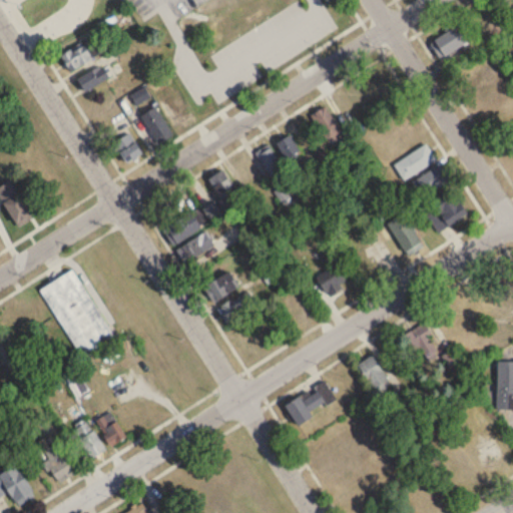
[(464,46),(454,29),(430,42),(439,59),(464,46)]
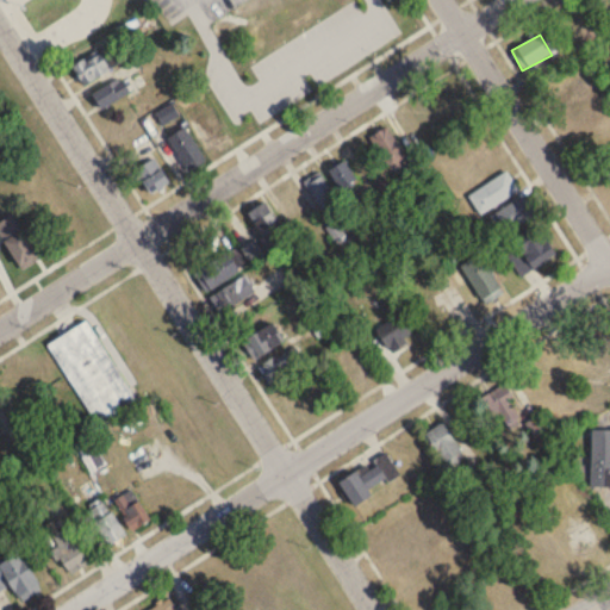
[(73,67),(85,86),(110,68),(98,50),(73,67)]
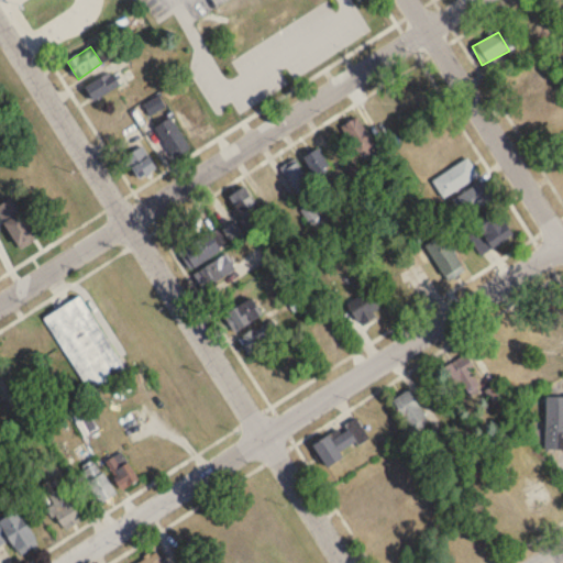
[(85,84),(90,99),(119,90),(114,74),(85,84)]
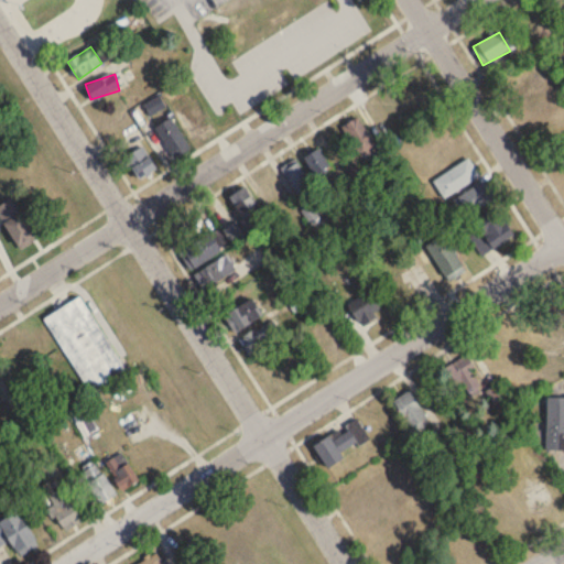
[(376,148),(357,117),(342,127),(360,158),(376,148)]
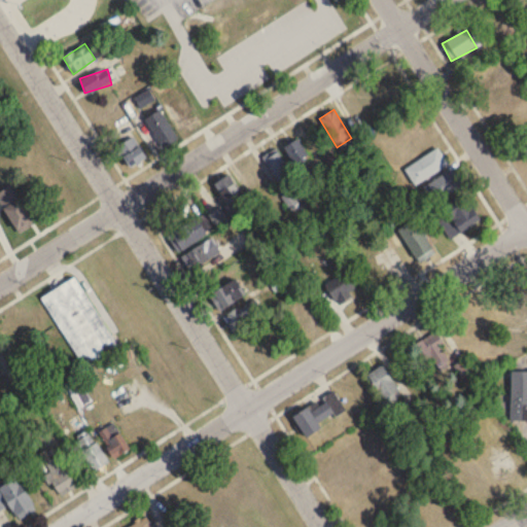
[(177,139),(160,110),(144,118),(162,148),(177,139)]
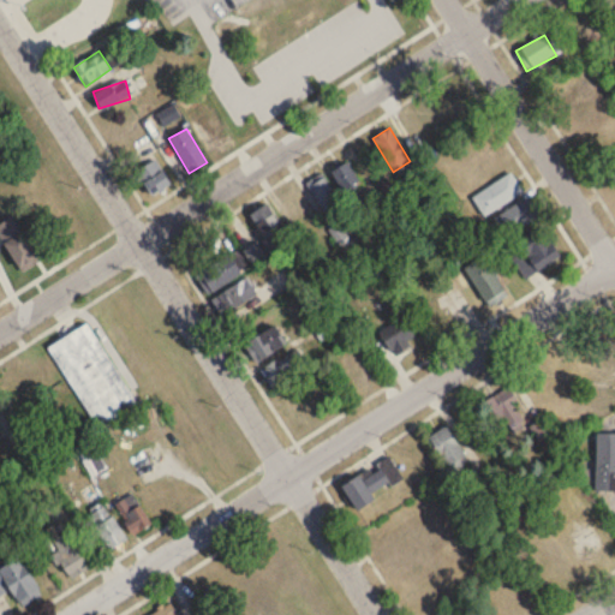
[(136,172),(151,197),(171,185),(155,160),(136,172)]
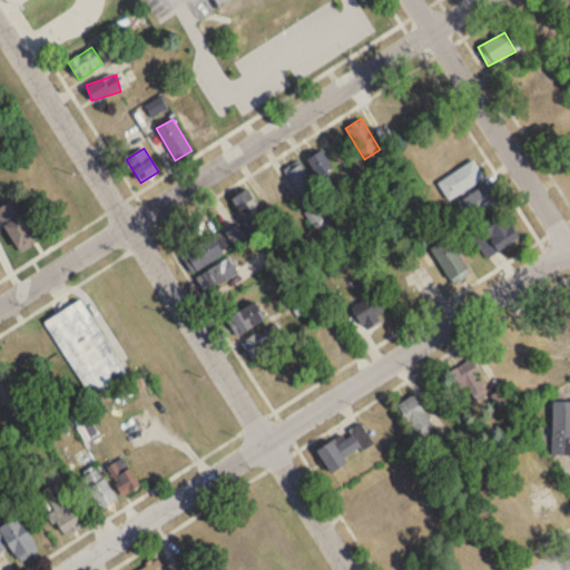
[(307,159),(322,178),(335,168),(321,149),(307,159)]
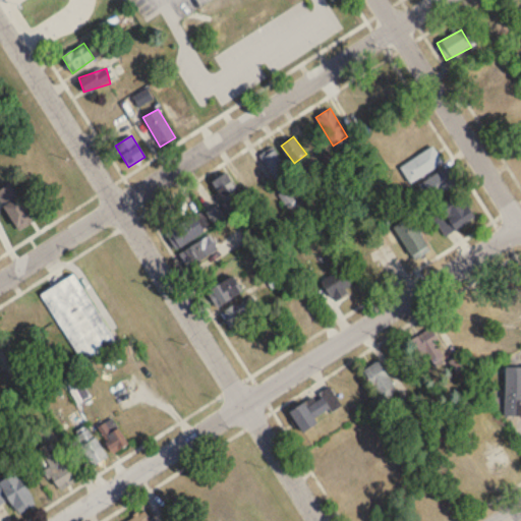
[(411,184),(444,163),(432,147),(401,168),(411,184)]
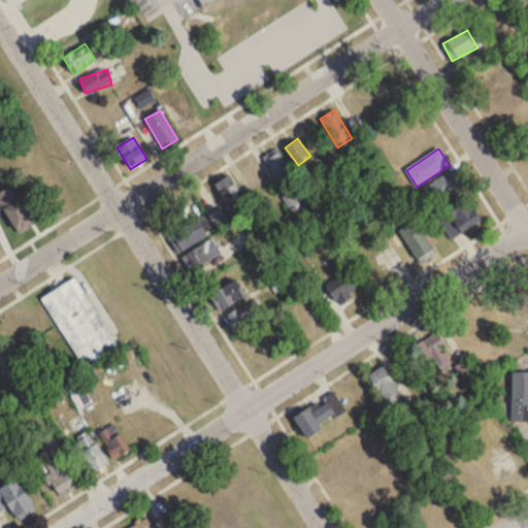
[(264,161),(283,190),(297,180),(278,152),(264,161)]
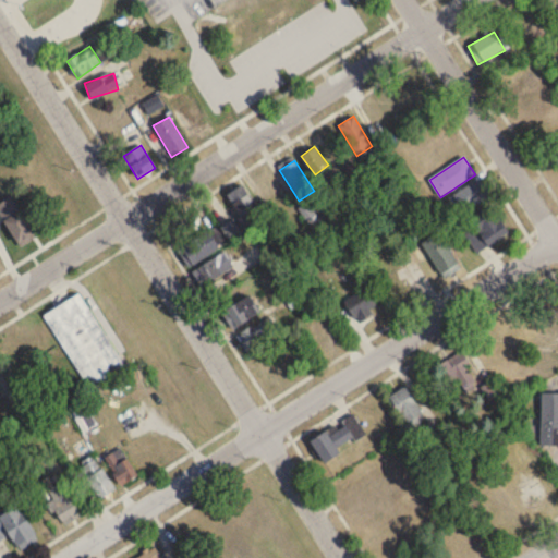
[(286,203),(271,170),(259,176),(274,208),(286,203)]
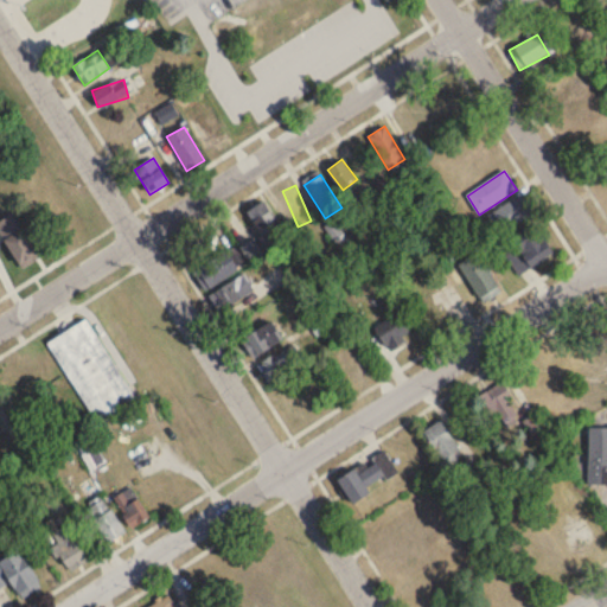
[(531,213),(519,196),(487,217),(499,235),(531,213)]
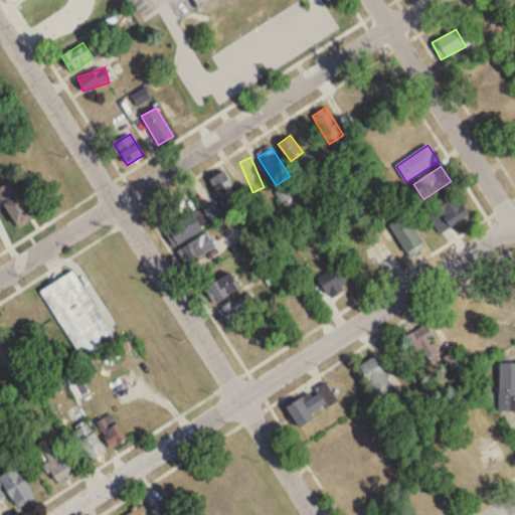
[(237,192),(226,170),(208,179),(219,201),(237,192)]
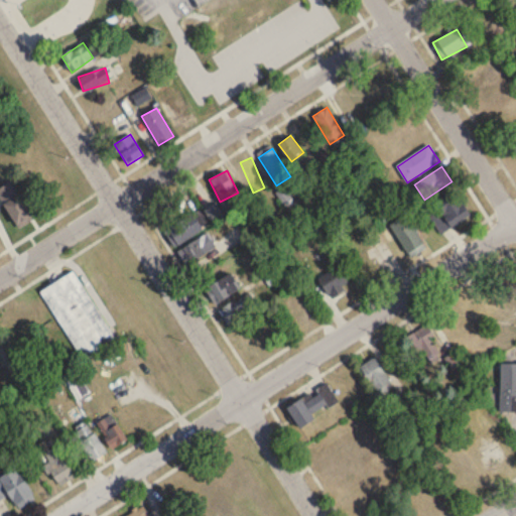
[(33,219),(10,181),(0,187),(0,199),(17,228),(33,219)]
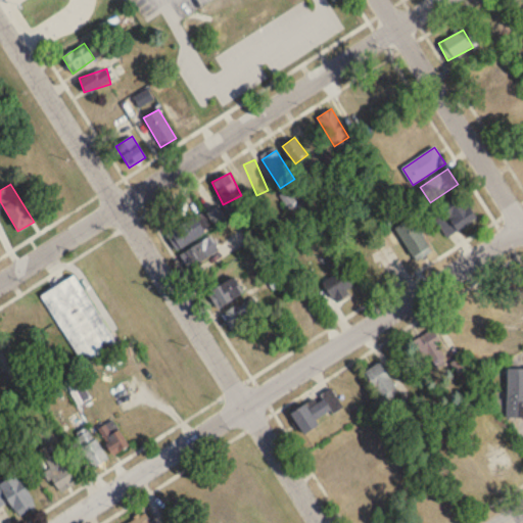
[(476,216),(461,197),(434,219),(449,238),(476,216)]
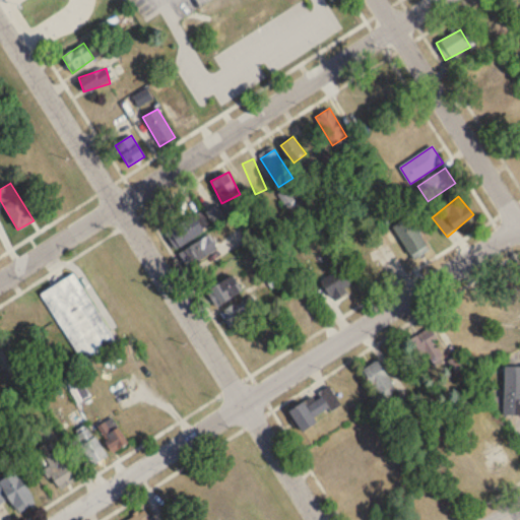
[(166,231),(175,248),(226,219),(217,202),(166,231)]
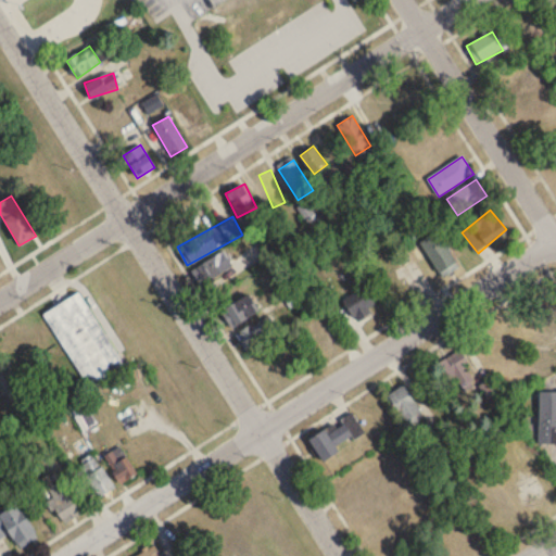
[(459,267),(438,232),(411,249),(418,261),(428,255),(442,278),(459,267)]
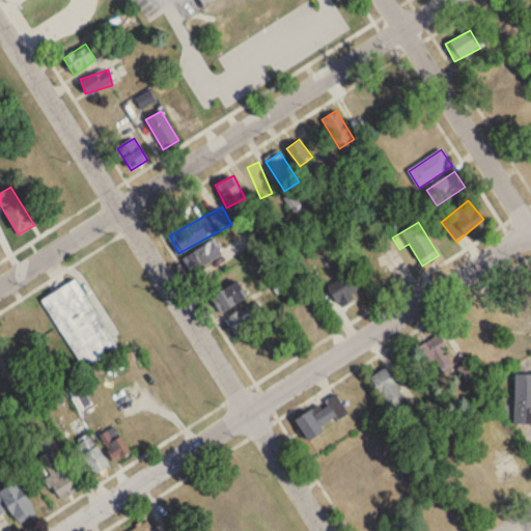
[(340,306),(360,294),(347,274),(328,287),(340,306)]
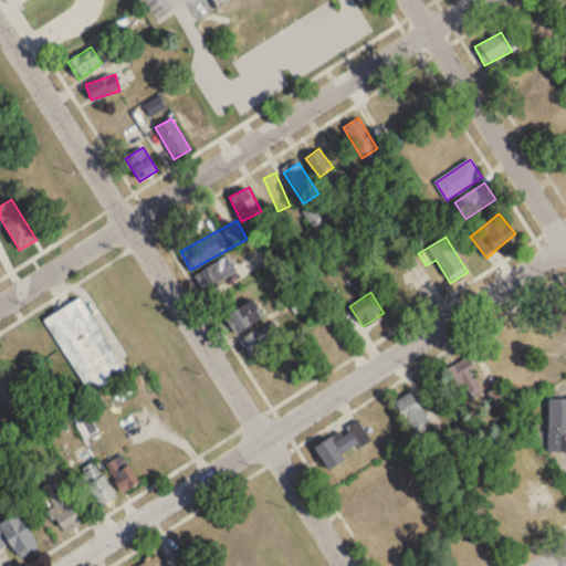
[(90,399),(127,378),(83,297),(46,317),(90,399)]
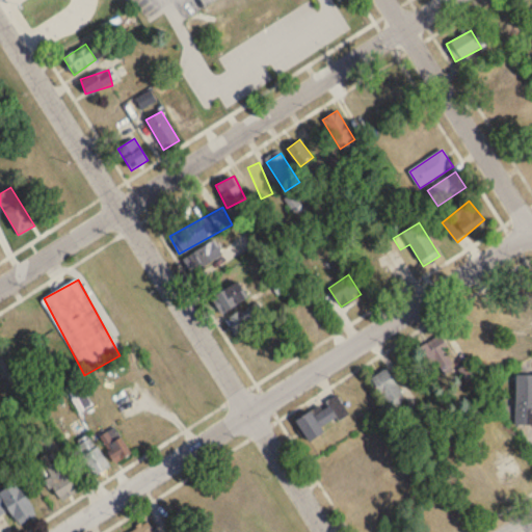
[(222,315),(248,296),(237,281),(211,298),(222,315)]
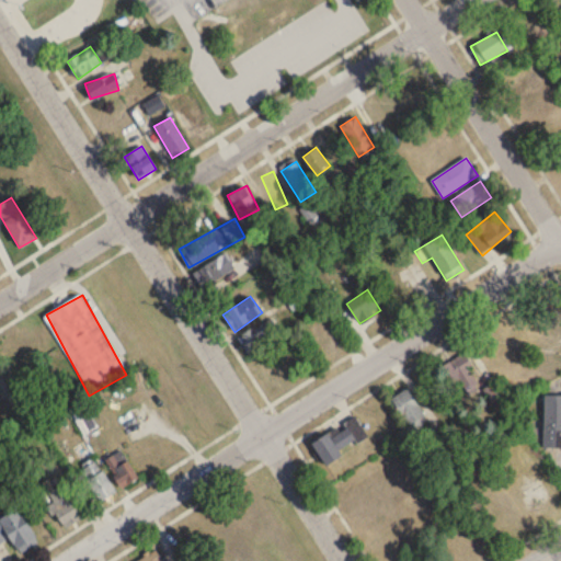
[(248,354),(281,334),(271,318),(238,338),(248,354)]
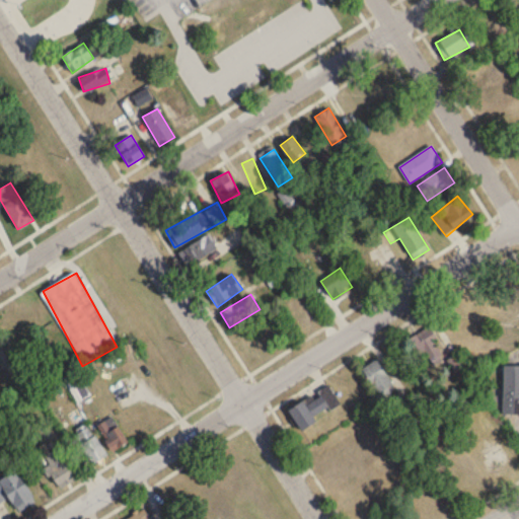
[(427,328),(414,338),(431,363),(444,354),(427,328)]
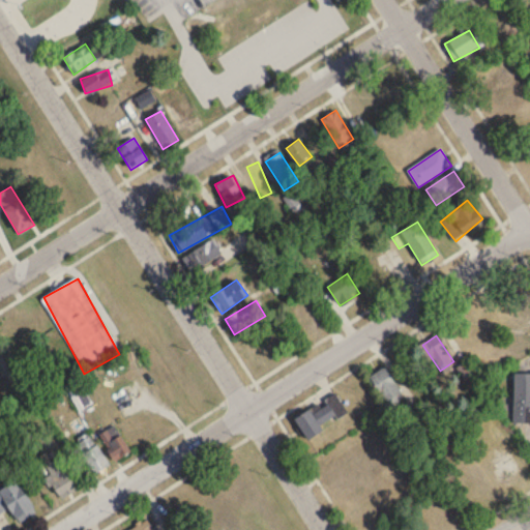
[(369,378),(388,406),(404,395),(384,367),(369,378)]
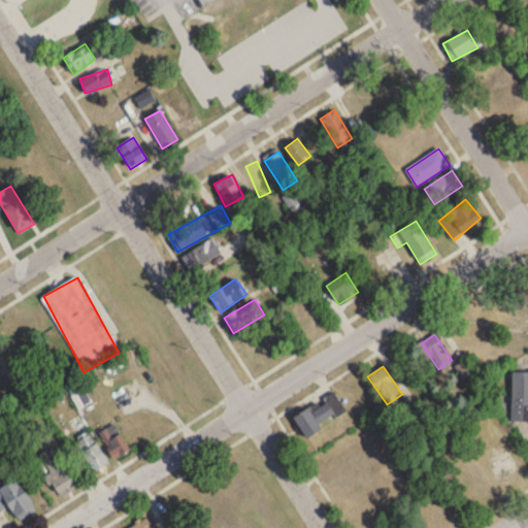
[(527,372),(512,372),(512,422),(527,422),(527,372)]
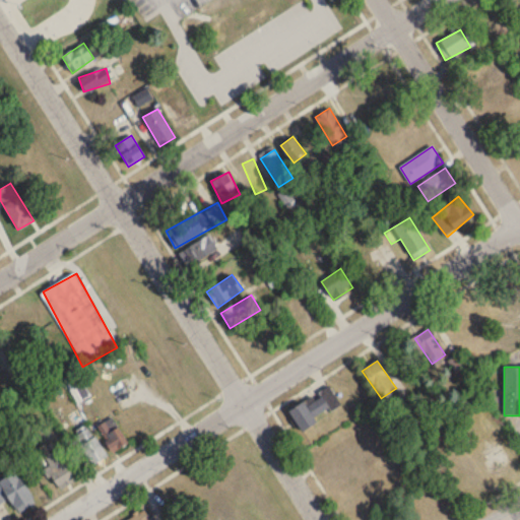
[(288,411),(302,433),(342,406),(329,386),(288,411)]
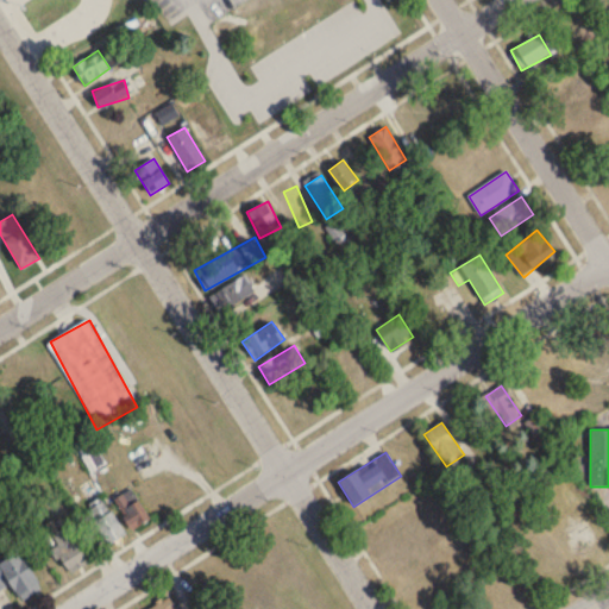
[(131,532),(150,519),(131,490),(112,502),(131,532)]
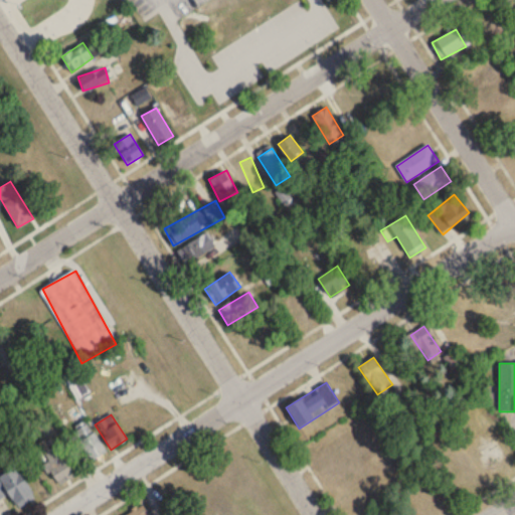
[(72,434),(91,463),(106,453),(88,424),(72,434)]
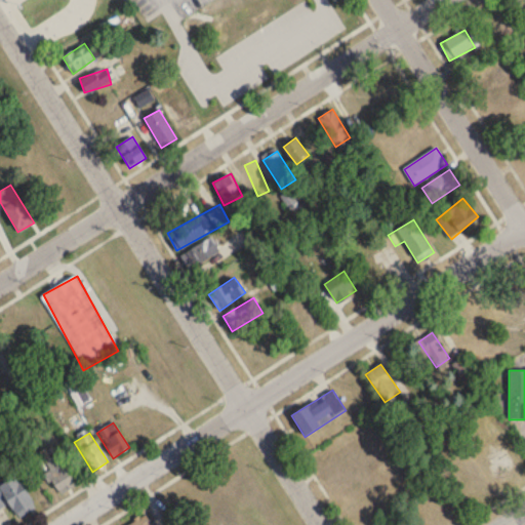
[(76,487),(59,453),(42,461),(58,495),(76,487)]
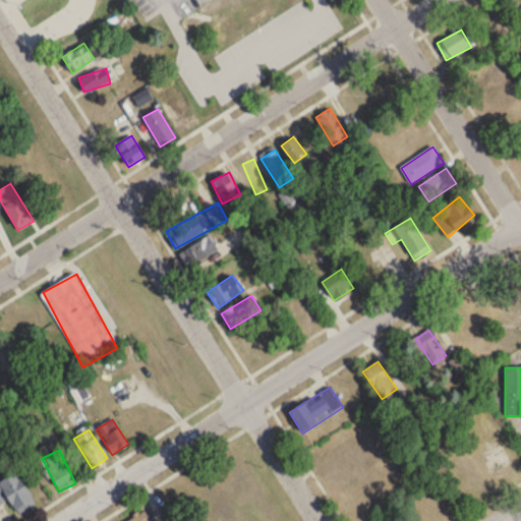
[(0,505),(9,501),(17,515),(34,506),(16,473),(0,482),(0,505)]
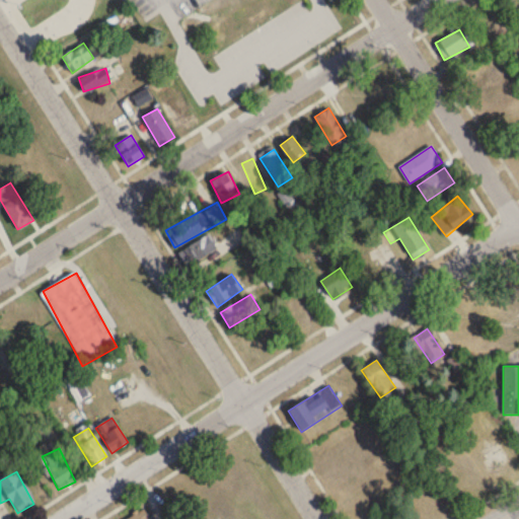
[(150,518),(143,509),(130,518),(150,518)]
